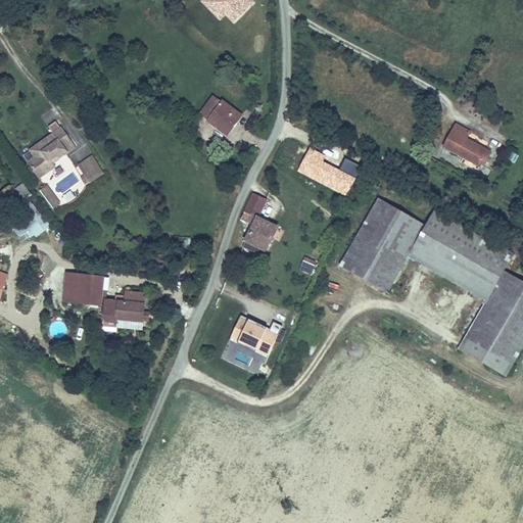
[(245,108),(221,88),(204,108),(229,128),(245,108)]
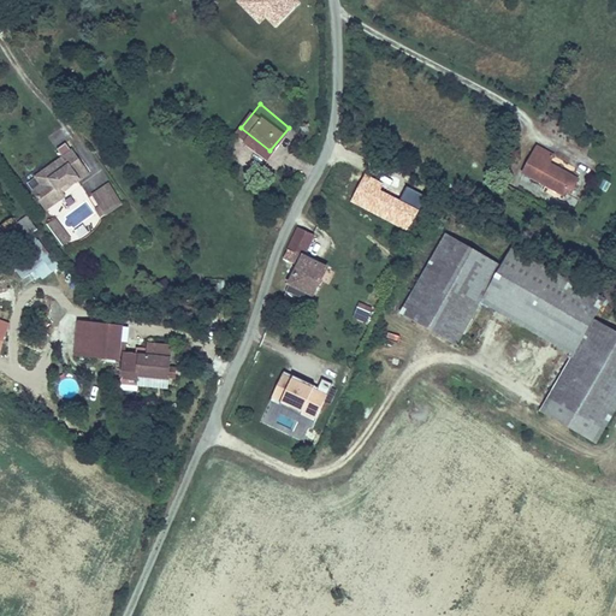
[(73,182),(90,169),(75,147),(47,167),(53,176),(48,179),(36,188),(49,205),(66,193),(61,185),(71,178),(73,182)]
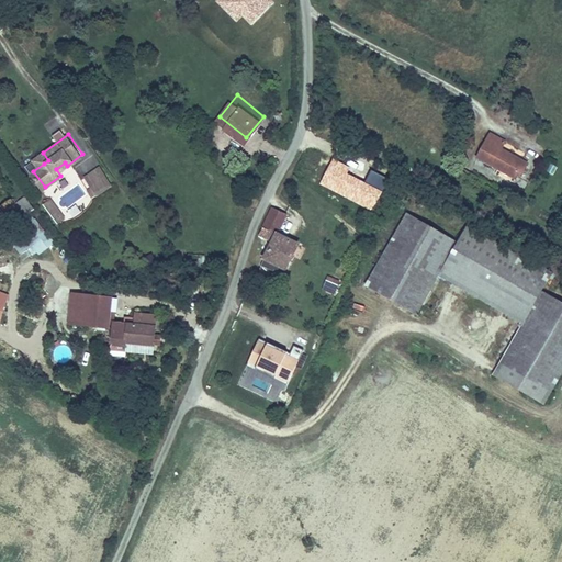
[(479,158),(515,178),(518,175),(520,176),(527,165),(501,149),(504,143),(491,135),(479,158)]
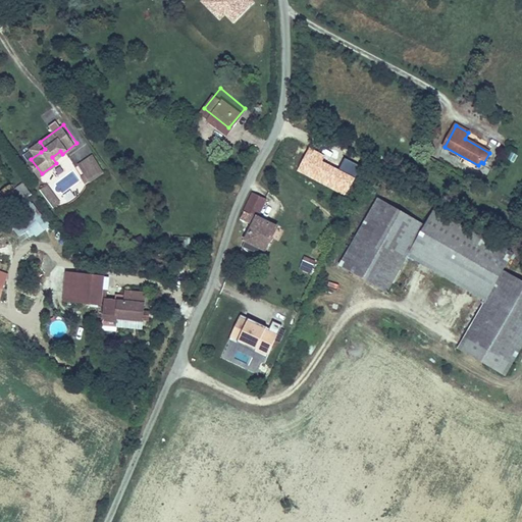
[(45,149),(40,142),(36,145),(41,152),(45,149)]
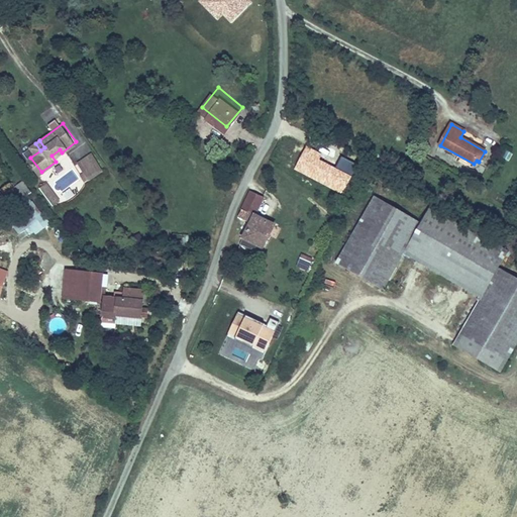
[(103,166),(93,151),(80,161),(91,175),(103,166)]
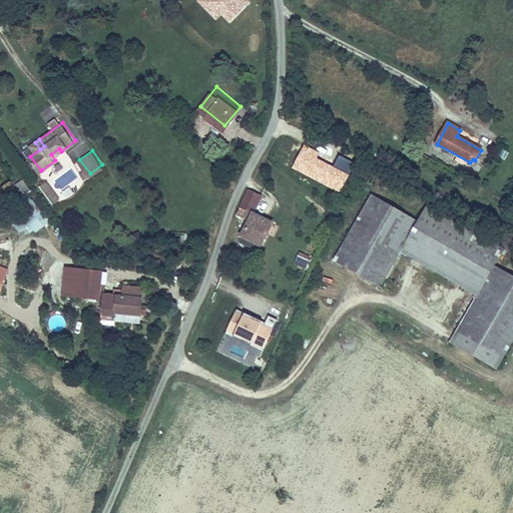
[(0,186),(0,189),(10,204),(30,189),(22,177),(13,184),(10,180),(0,186)]
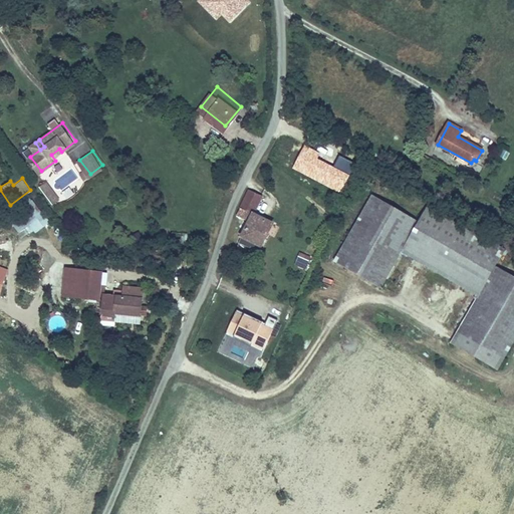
[(42,184),(54,201),(60,196),(48,180),(42,184)]
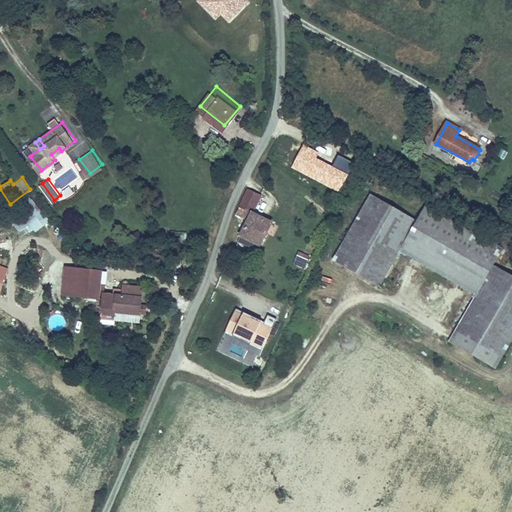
[(261,194),(245,185),(234,212),(244,216),(233,239),(248,246),(250,247),(253,246),(255,244),(256,242),(259,243),(271,219),(253,209),(261,194)]
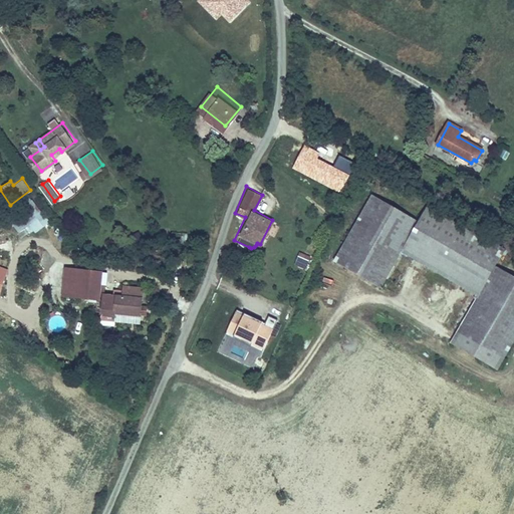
[(292,195),(288,203),(292,205),(296,198),(292,195)]
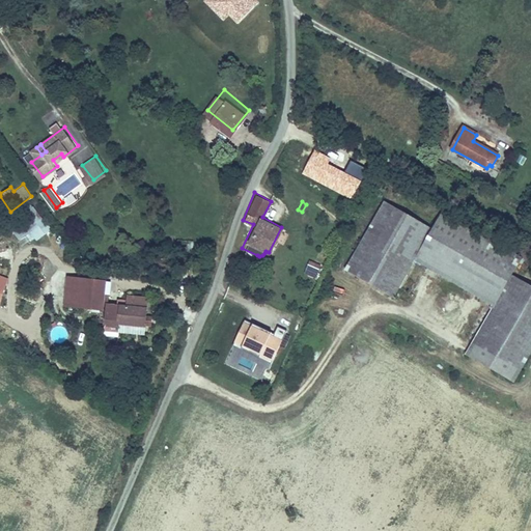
[(413,262),(431,229),(383,202),(344,271),(393,298),(413,262)]
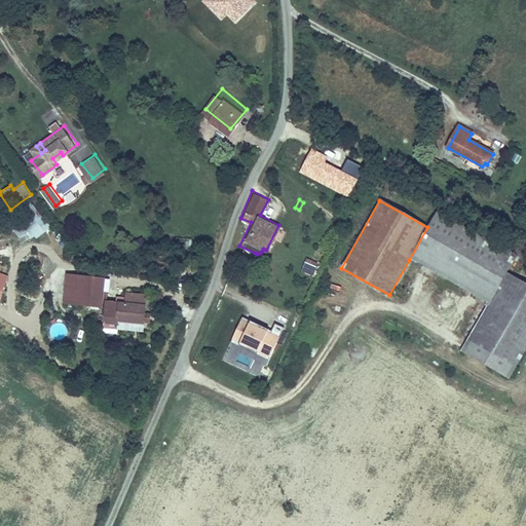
[(438,210),(427,227),(409,260),(488,304),(506,273),(517,255),(438,210)]
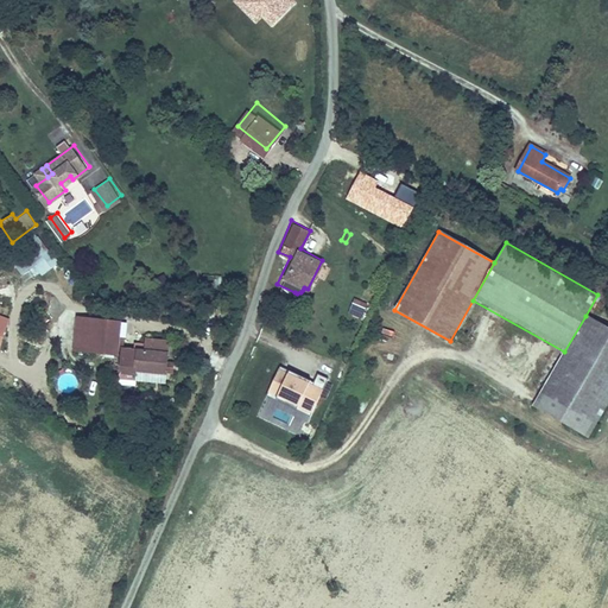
[(84,290),(71,272),(62,279),(75,297),(84,290)]
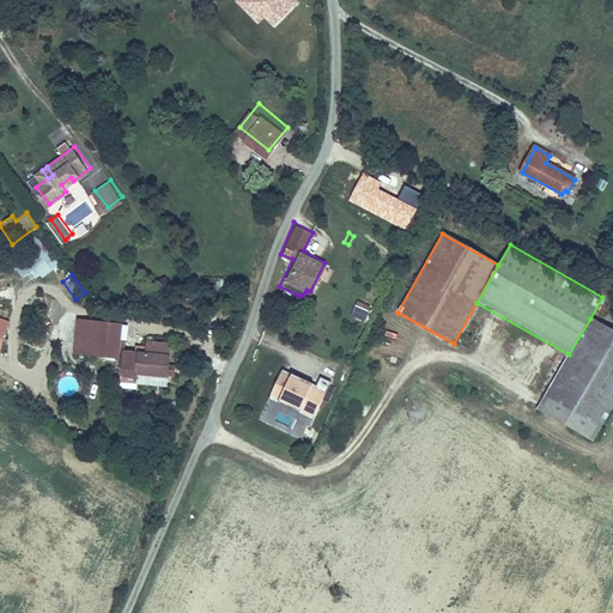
[(365,320),(370,305),(356,301),(351,315),(365,320)]
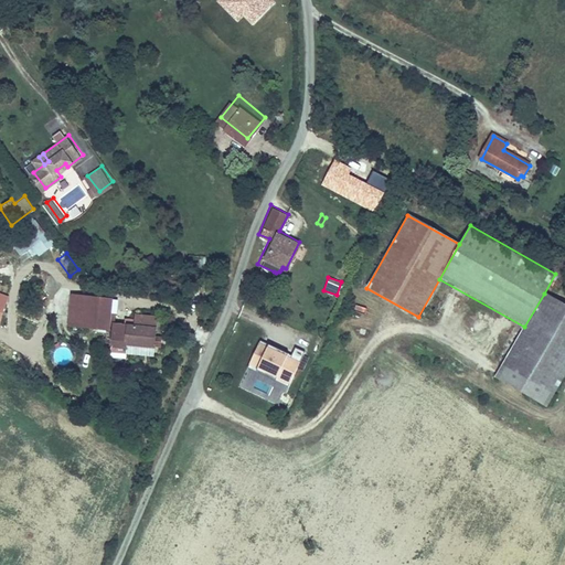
[(65,317),(83,319),(87,289),(70,287),(65,317)]
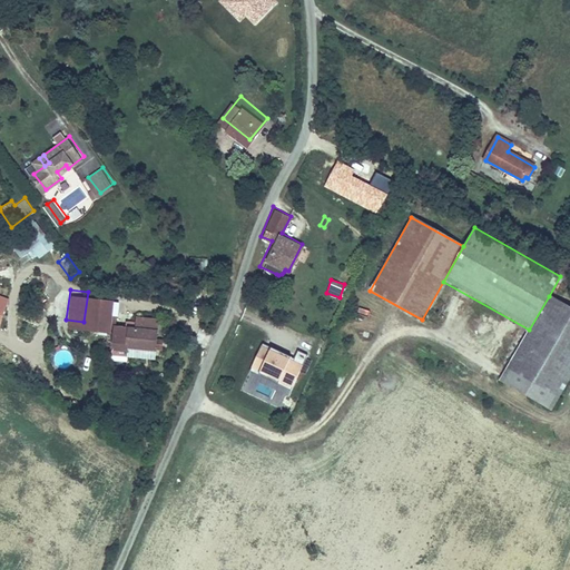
[(88,292),(84,322),(106,325),(109,295),(88,292)]
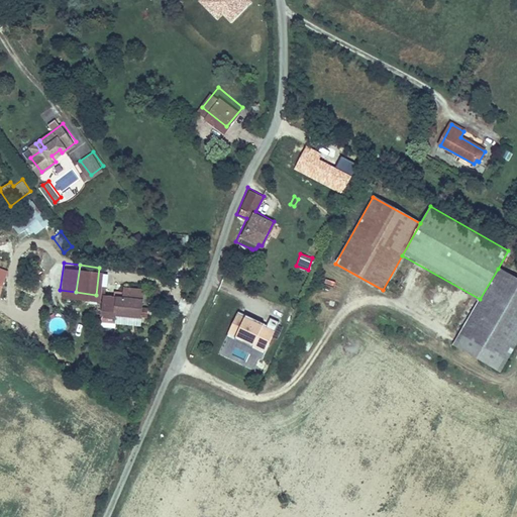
[(0,294),(8,270),(0,266),(0,294)]
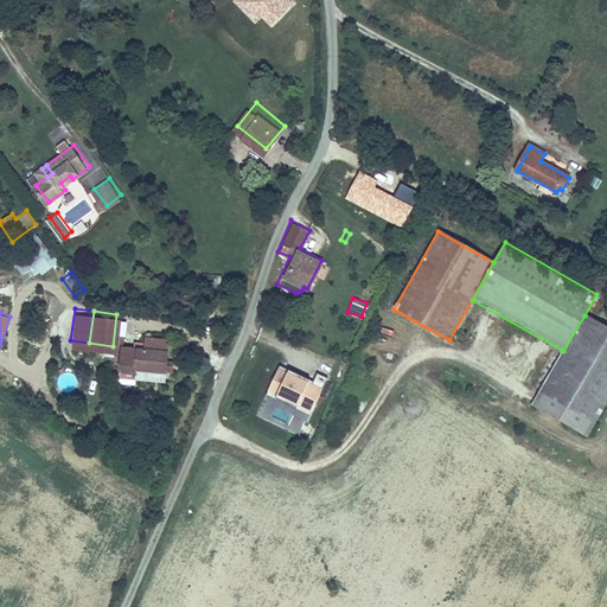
[(606,406),(606,327),(585,315),(563,351),(532,406),(589,439),(606,406)]
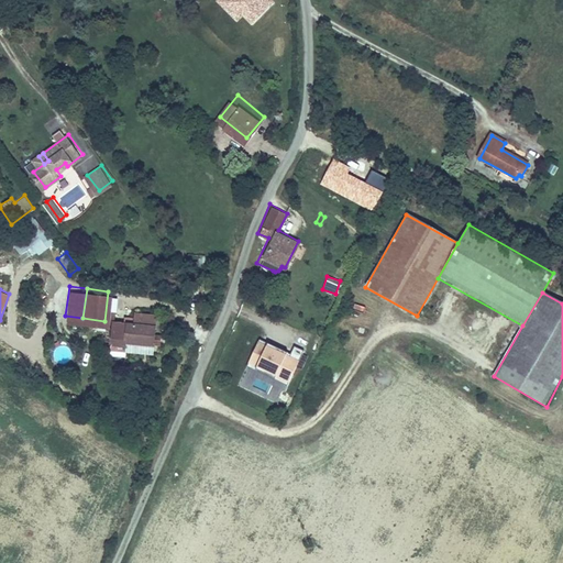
[(110,317),(108,334),(121,335),(148,340),(153,310),(132,308),(131,319),(110,317)]
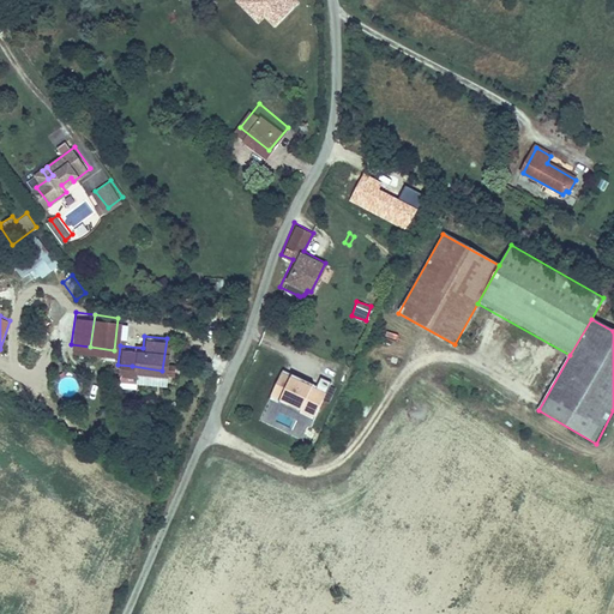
[(132,366),(118,365),(116,374),(131,375),(132,366)]
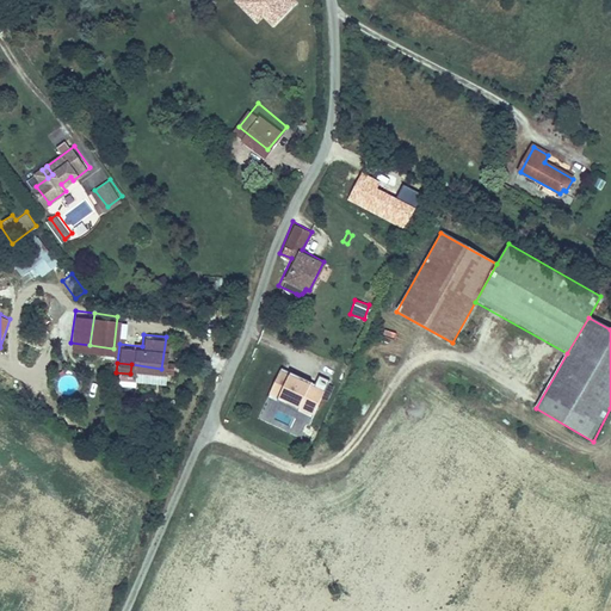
[(269,396),(314,415),(329,380),(319,375),(316,382),(281,366),(269,396)]
